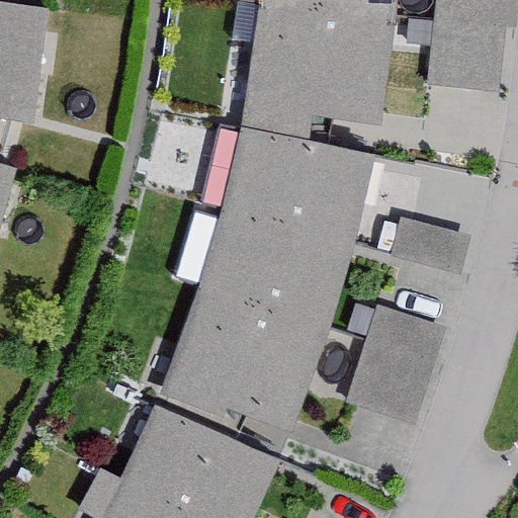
[(266,0),(251,133),(213,282),(164,411),(126,486),(101,473),(82,510),(95,517),(250,517),(280,460),(233,441),(243,414),(291,428),(320,358),(342,289),(359,223),(376,157),(318,142),(323,116),(381,125),(396,7),(396,0),(266,0)]
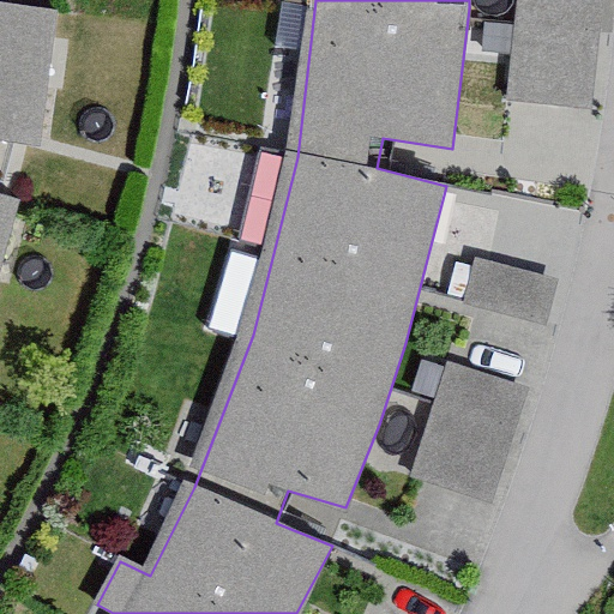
[(594,0),(515,0),(503,100),(581,109),(594,0)]
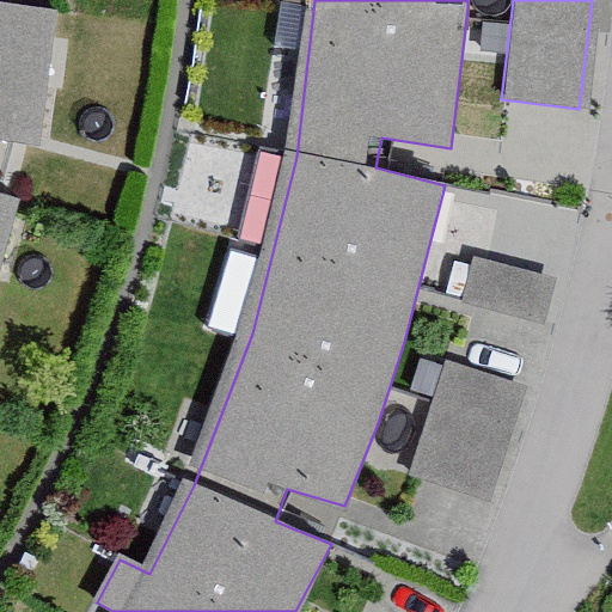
[(0,135),(32,141),(51,14),(0,6),(0,135)]
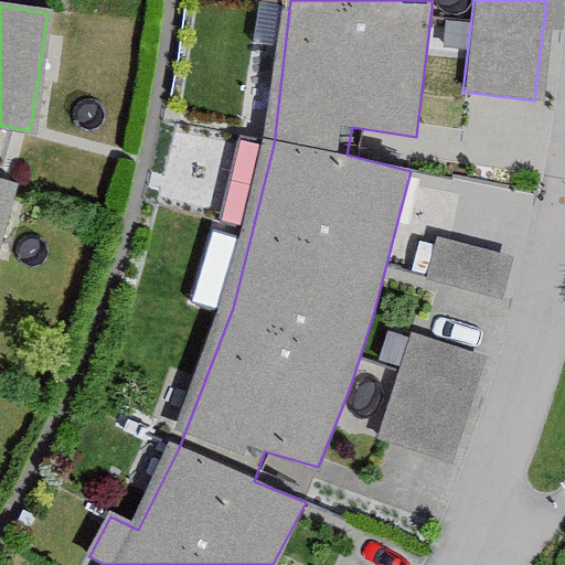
[(0,244),(18,185),(0,179),(0,244)]
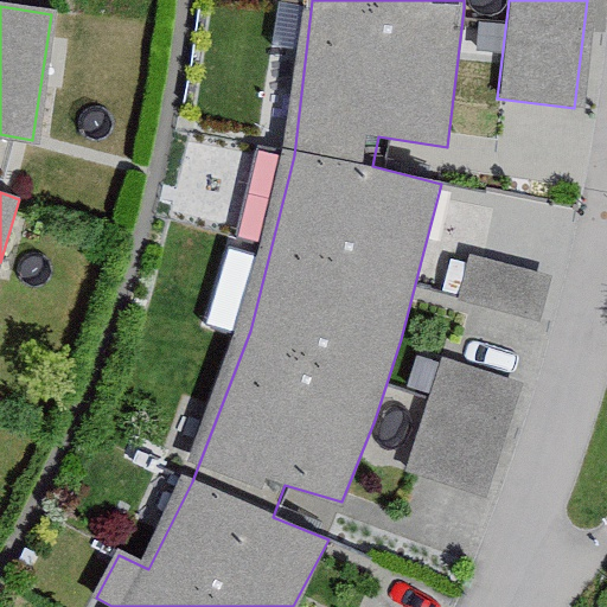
[(540,286),(468,267),(459,305),(530,323),(540,286)]
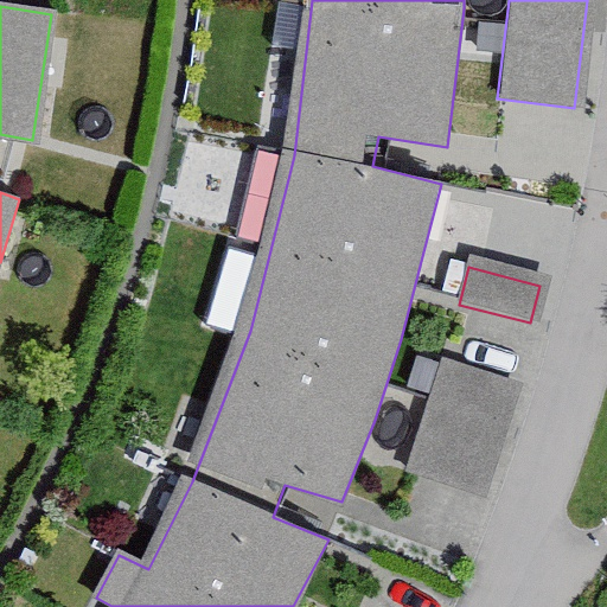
[(509,390),(435,368),(400,484),(472,506),(509,390)]
